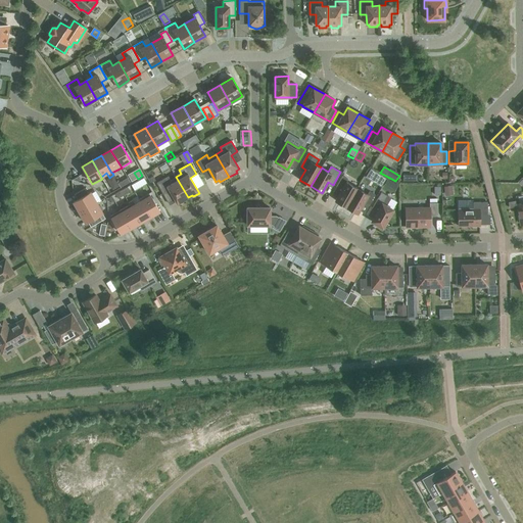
[(346,207),(358,189),(346,182),(348,179),(343,176),(336,187),(341,190),(335,200),(346,207)]
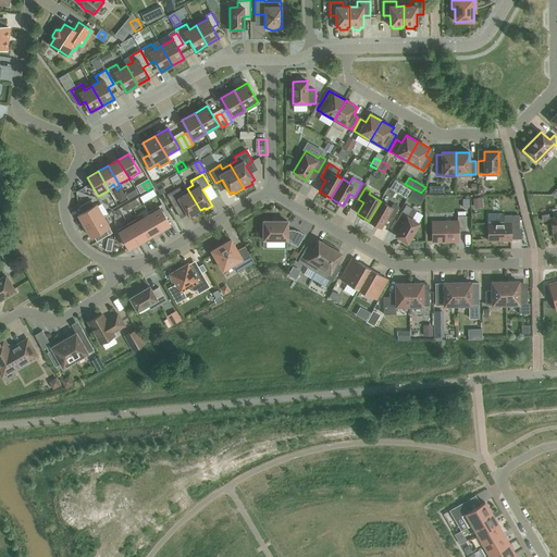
[(196,213),(200,210),(187,188),(182,192),(180,188),(166,195),(173,206),(181,202),(189,219),(197,214),(196,213)]
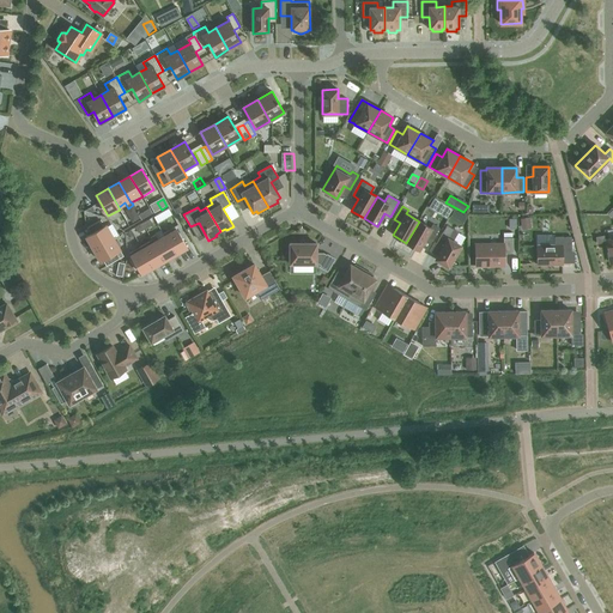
[(439,218),(443,223),(450,214),(445,211),(439,218)]
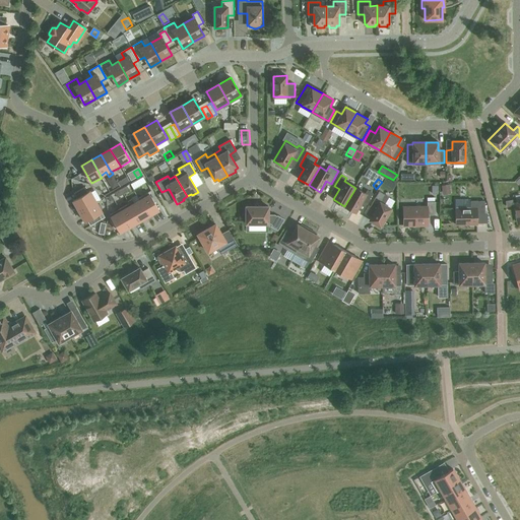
[(451,185),(442,186),(443,195),(452,194),(451,185)]
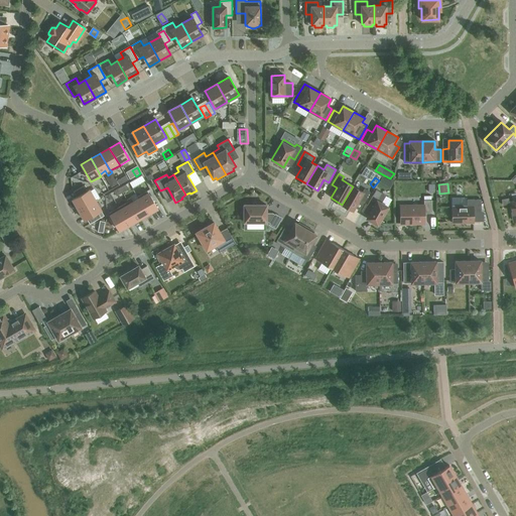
[(77,197),(73,200),(79,210),(95,200),(90,189),(87,190),(84,185),(74,191),(77,197)]
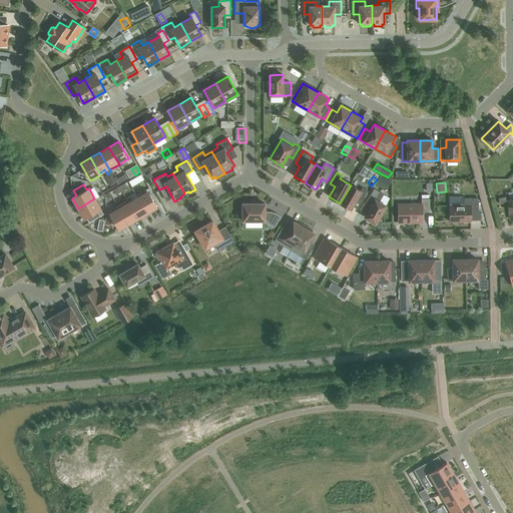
[(351,185),(340,203),(351,209),(357,199),(362,201),(368,191),(363,187),(361,190),(351,185)]
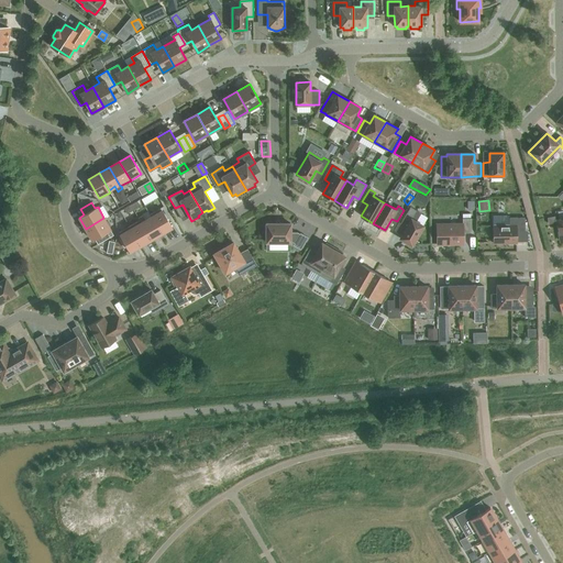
[(420,213),(410,207),(400,223),(406,227),(399,239),(411,245),(423,225),(416,221),(420,213)]
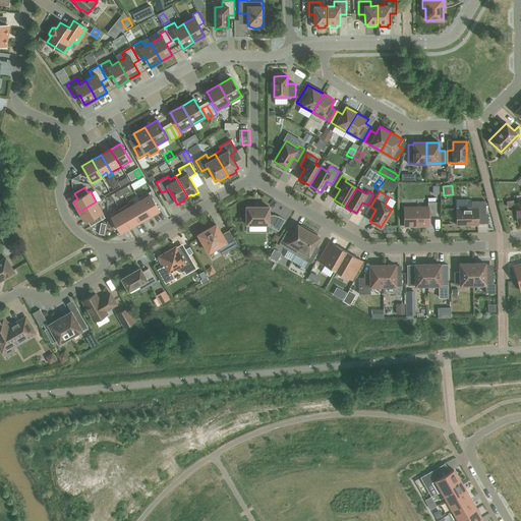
[(149,192),(138,198),(139,200),(140,200),(150,216),(159,211),(149,192)]
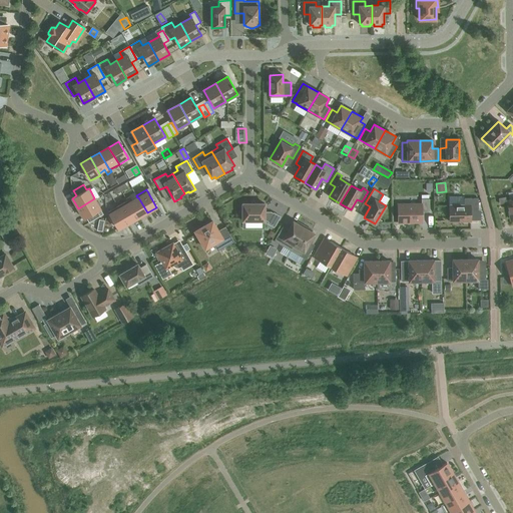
[(130,196),(126,198),(127,201),(127,200),(137,218),(147,212),(138,197),(137,197),(132,200),(130,196)]
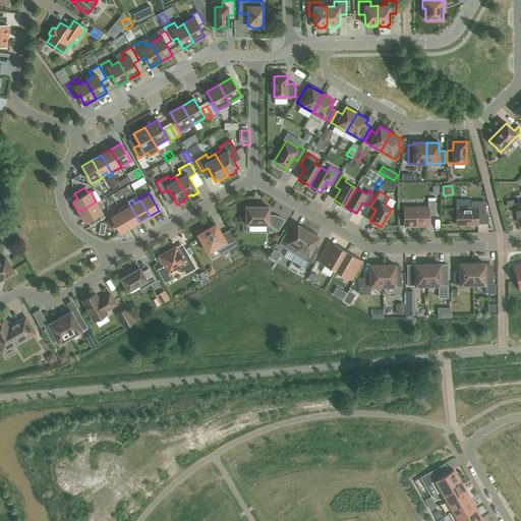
[(96,201),(79,212),(85,222),(88,221),(91,226),(102,220),(99,214),(102,213),(96,201)]
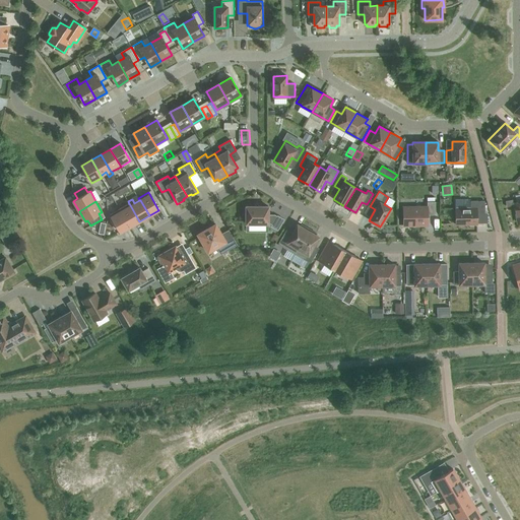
[(485,213),(484,201),(470,201),(470,208),(455,208),(456,224),(477,224),(477,213),(485,213)]
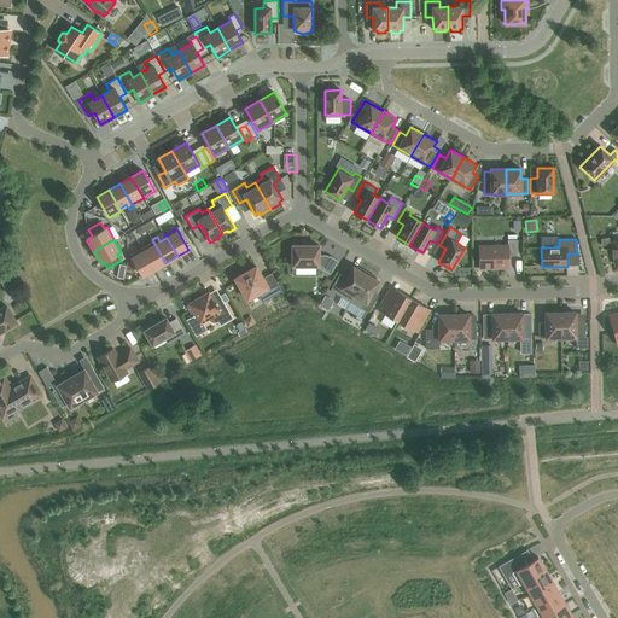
[(518,256),(518,240),(508,240),(508,246),(479,246),(479,268),(508,268),(508,256),(518,256)]
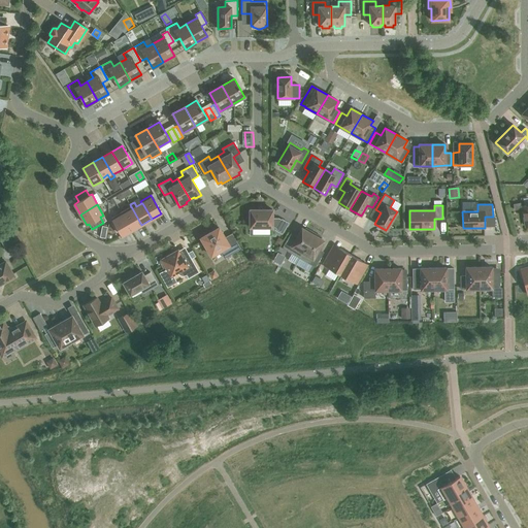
[(131,207),(122,212),(132,230),(141,225),(131,206),(131,207)]
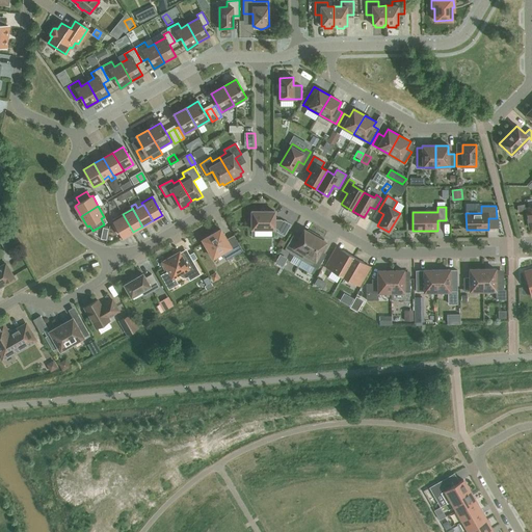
[(266,211),(261,211),(251,211),(251,229),(277,229),(278,230),(277,232),(284,235),(290,224),(284,221),(281,220),(274,220),(274,211),(266,211)]
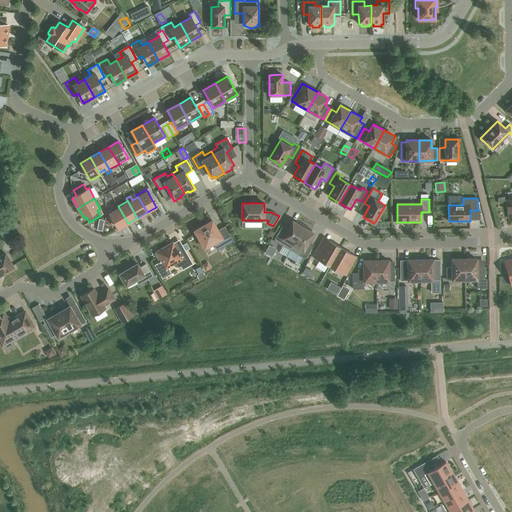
[(118,206),(108,211),(118,229),(128,223),(118,206)]
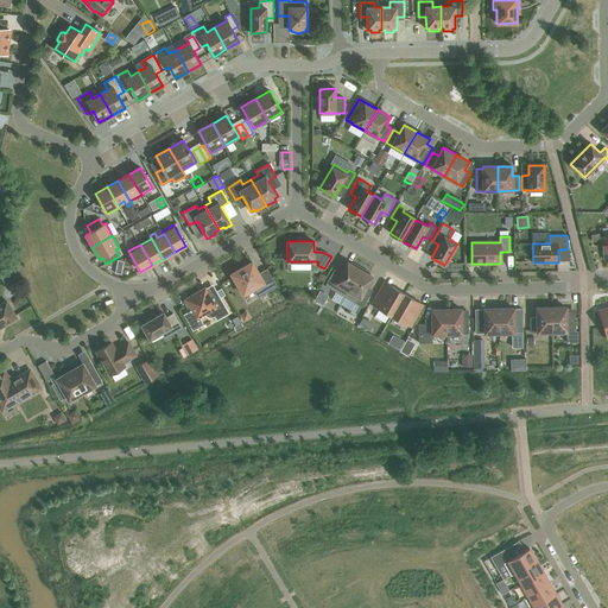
[(259,274),(252,263),(232,274),(244,295),(253,289),(258,297),(277,286),(267,270),(259,274)]
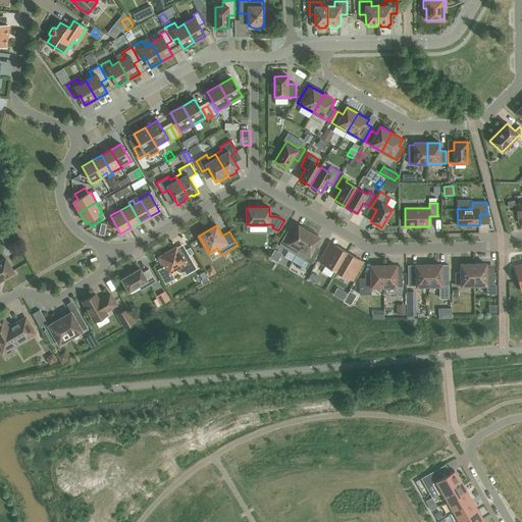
[(296,255),(310,229),(302,225),(301,227),(299,225),(293,237),(286,232),(278,246),(296,255)]
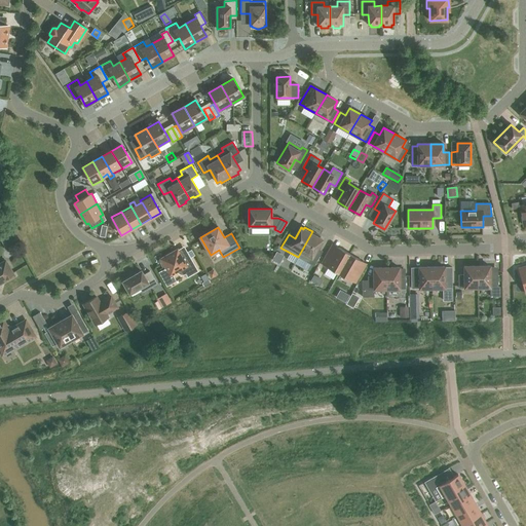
[(312,231),(298,257),(313,266),(320,256),(314,253),(322,239),(320,238),(321,236),(312,231)]
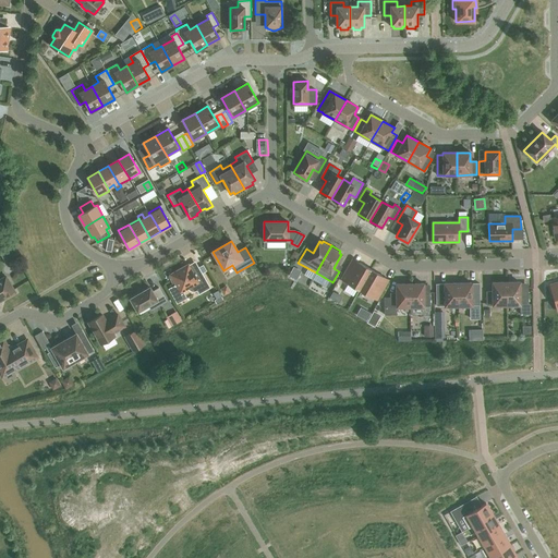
[(359,290),(371,269),(353,259),(341,279),(359,290)]
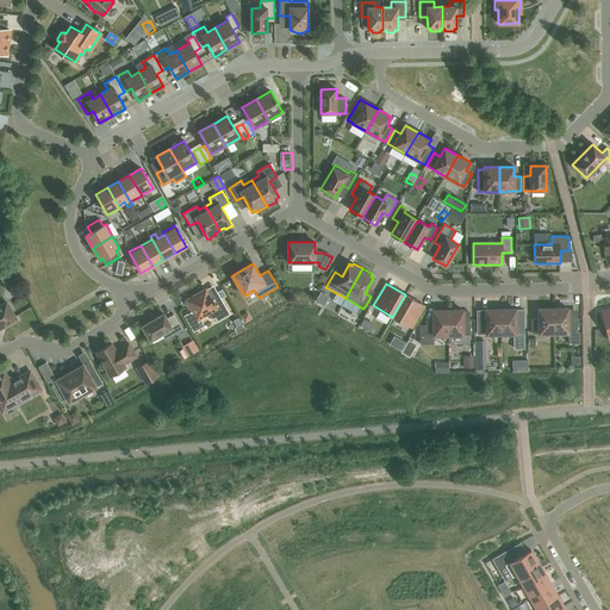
[(193,311),(184,316),(193,332),(204,327),(200,319),(206,316),(206,317),(207,318),(210,318),(211,319),(213,318),(215,318),(217,322),(230,315),(217,292),(209,297),(204,296),(203,292),(187,300),(193,311)]
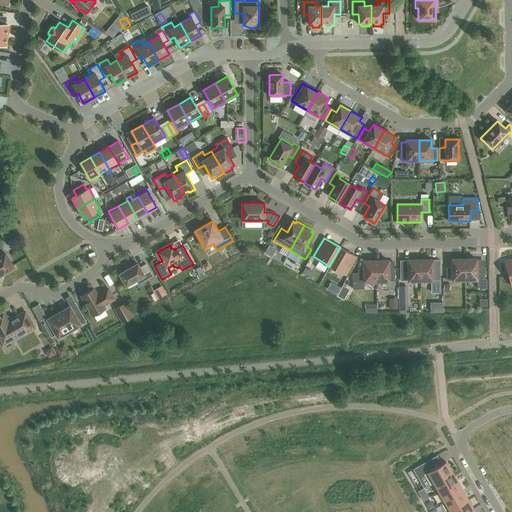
[(278,249),(270,245),(266,253),(274,258),(278,249)]
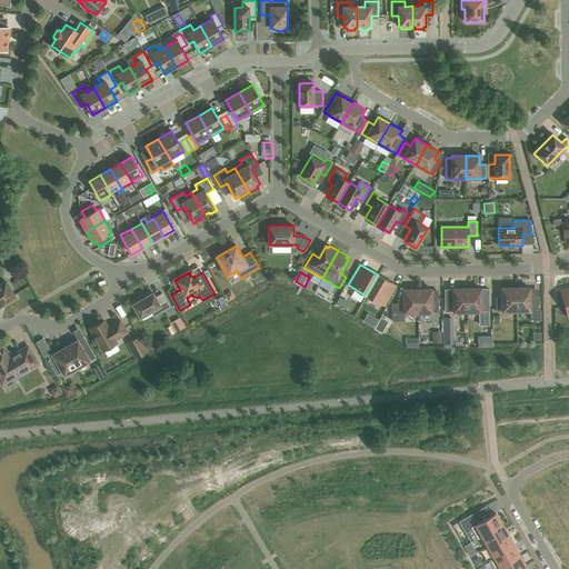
[(378,275),(366,296),(385,306),(396,285),(378,275)]
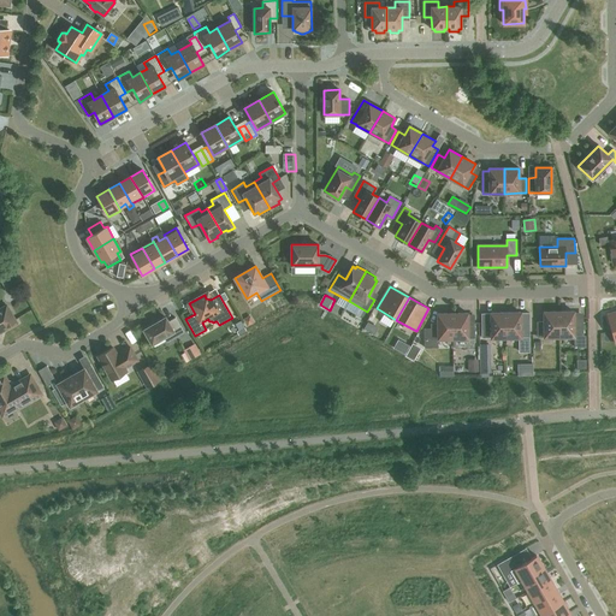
[(0,332),(17,324),(6,306),(0,308),(0,332)]
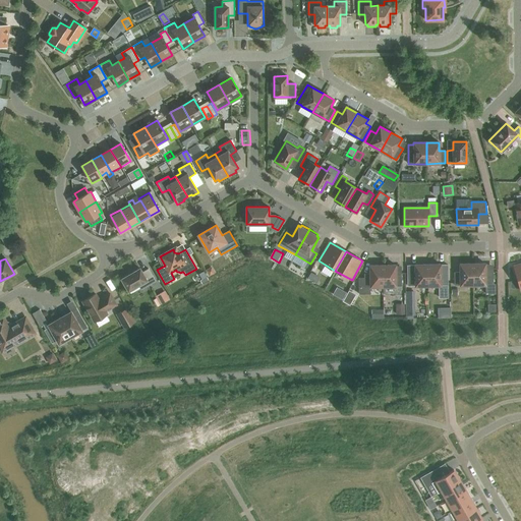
[(427,265),(427,286),(439,285),(439,298),(448,298),(448,285),(448,265),(441,265),(441,264),(427,265)]
